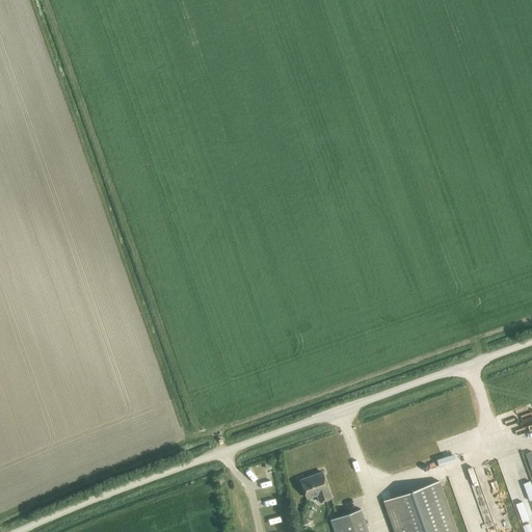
[(446,433),(450,447),(457,445),(454,431),(446,433)]
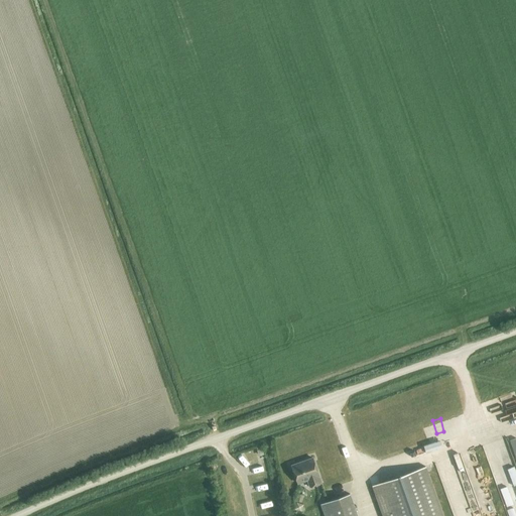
[(462,446),(455,450),(459,459),(466,455),(462,446)]
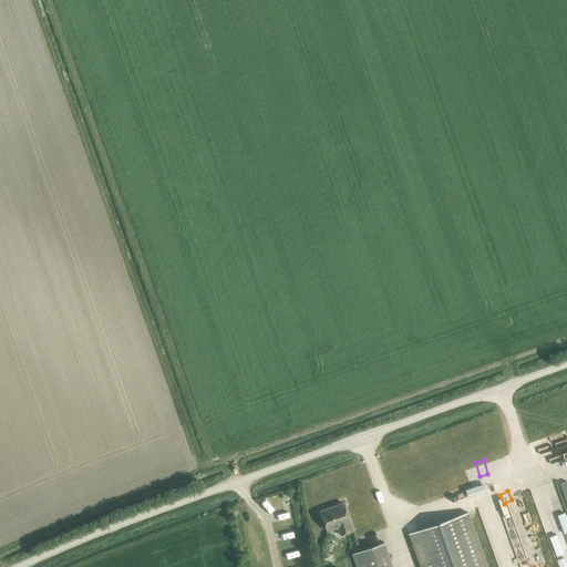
[(272,504),(278,501),(274,492),(268,495),(272,504)]
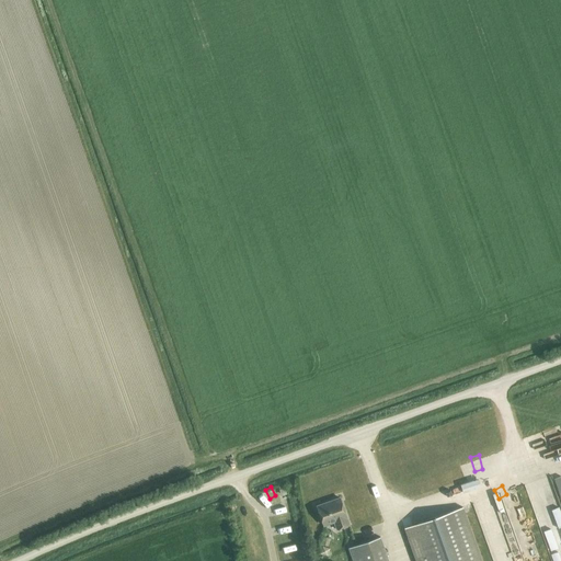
[(336,529),(348,525),(346,517),(340,497),(317,505),(323,525),(334,522),(336,529)]
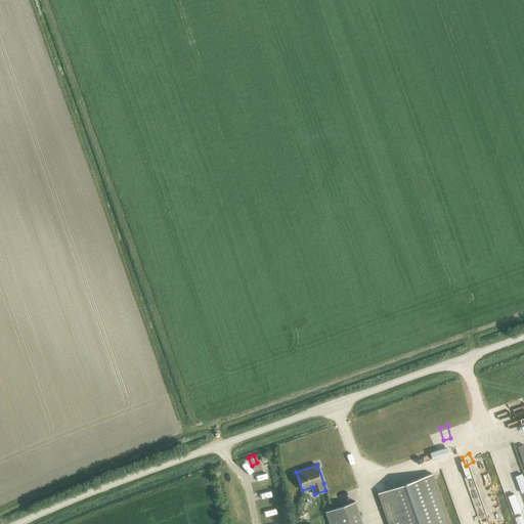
[(449,523),(432,474),(378,493),(388,523),(449,523)]
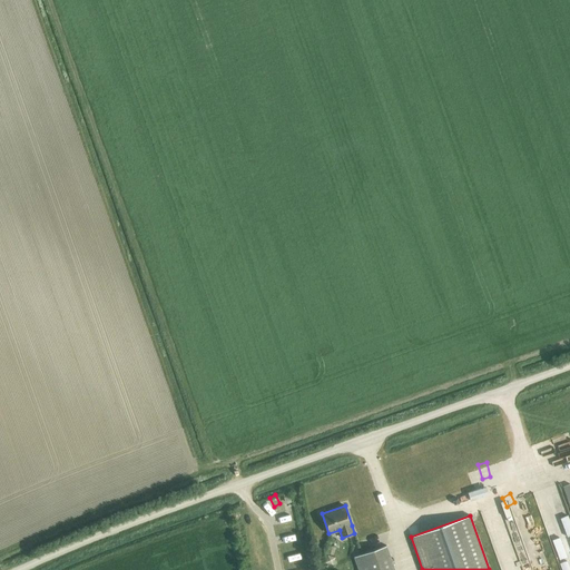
[(285,536),(300,531),(298,524),(283,529),(285,536)]
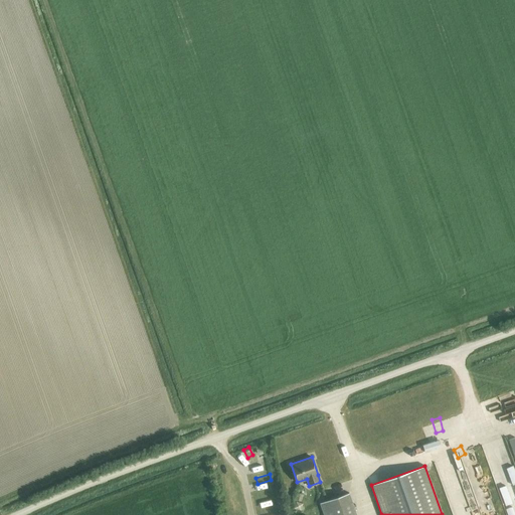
[(320,503),(324,514),(356,514),(349,493),(320,503)]
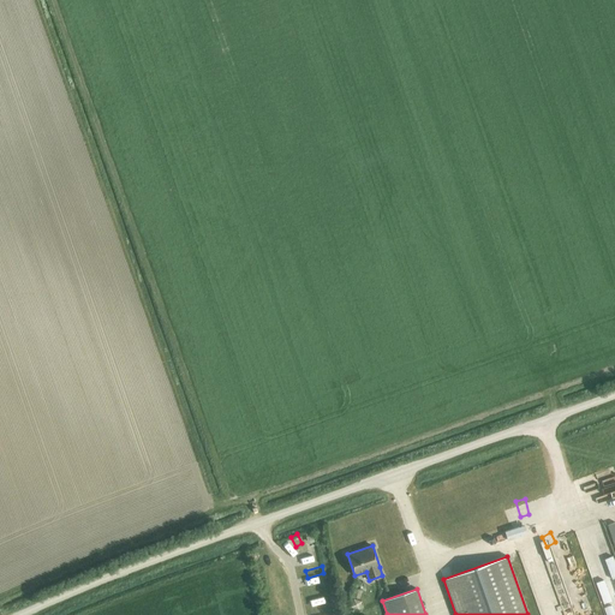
[(358,609),(360,601),(353,598),(350,605),(358,609)]
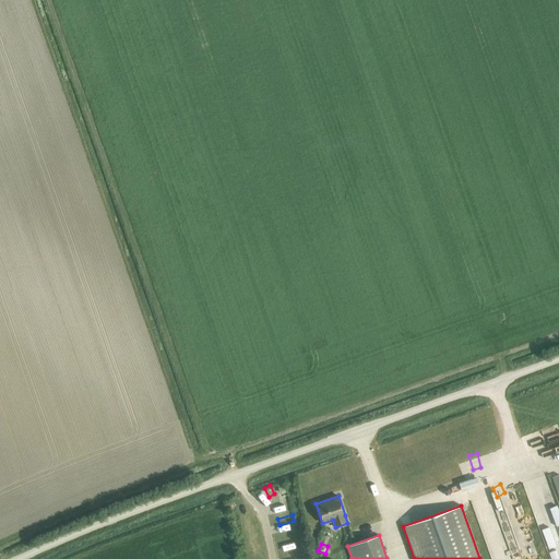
[(296,558),(298,552),(287,549),(285,555),(296,558)]
